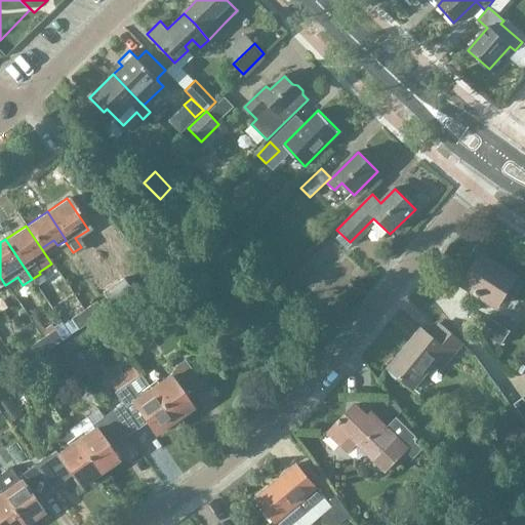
[(514,296),(522,284),(515,279),(516,277),(480,255),(462,283),(497,306),(507,291),(514,296)]
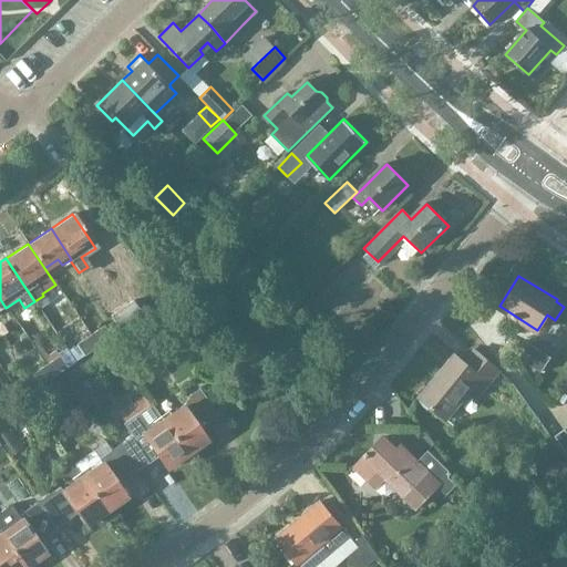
[(110,316),(120,331),(143,316),(132,300),(110,316)]
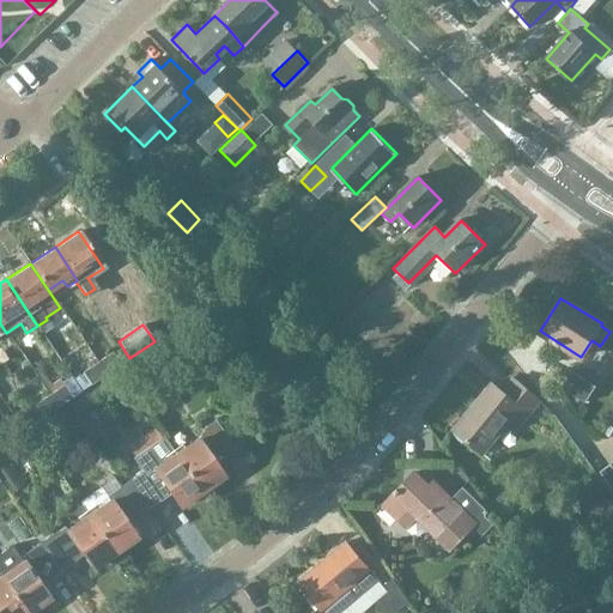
[(97,363),(105,375),(121,364),(113,352),(97,363)]
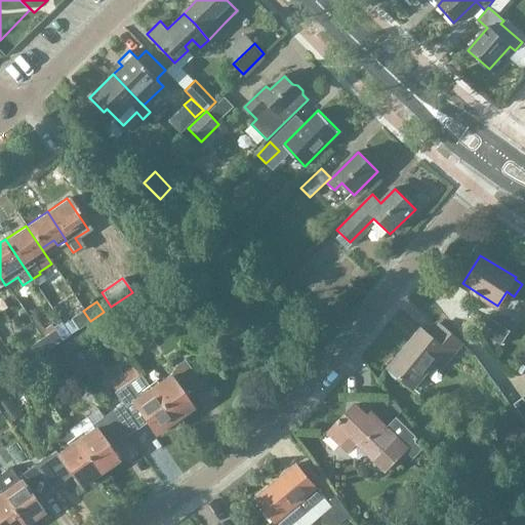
[(90,321),(83,311),(71,319),(78,330),(90,321)]
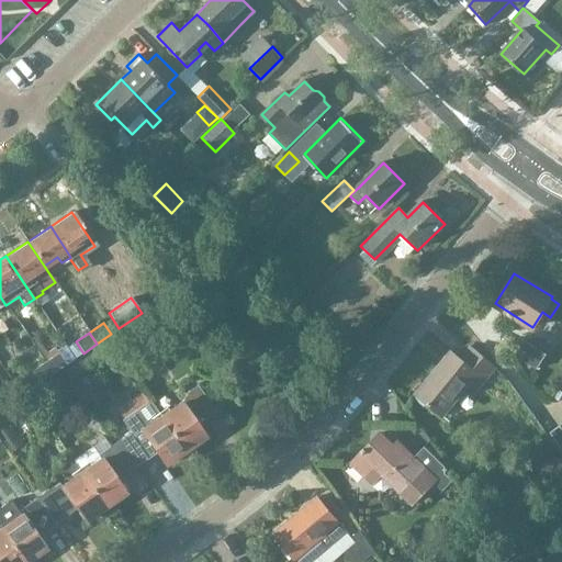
[(516,355),(538,369),(547,355),(525,340),(516,355)]
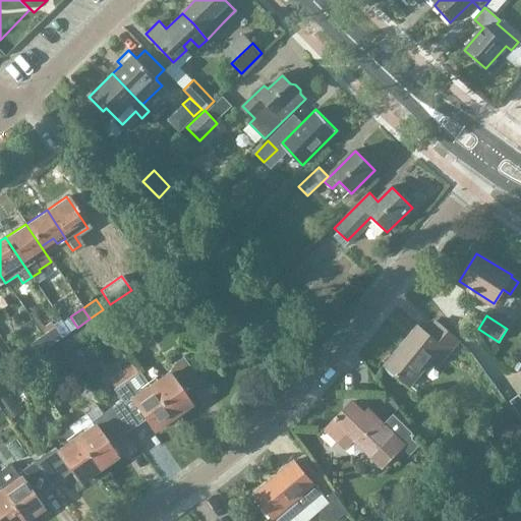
[(450,353),(460,341),(438,323),(427,335),(418,327),(386,366),(410,387),(432,358),(441,365),(450,353)]
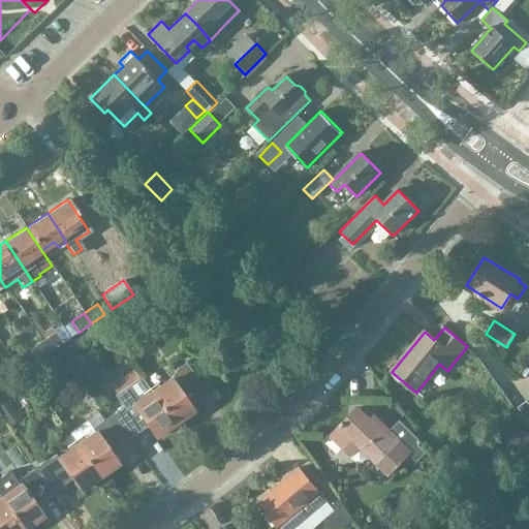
[(42,341),(50,351),(62,343),(55,332),(42,341)]
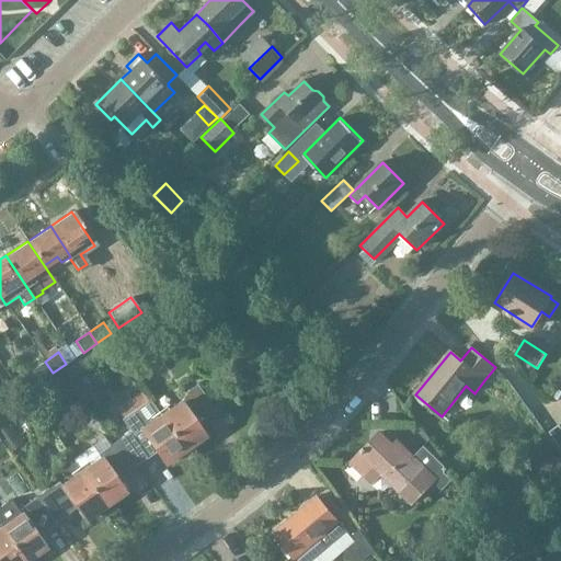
[(53,373),(45,362),(32,370),(39,381),(53,373)]
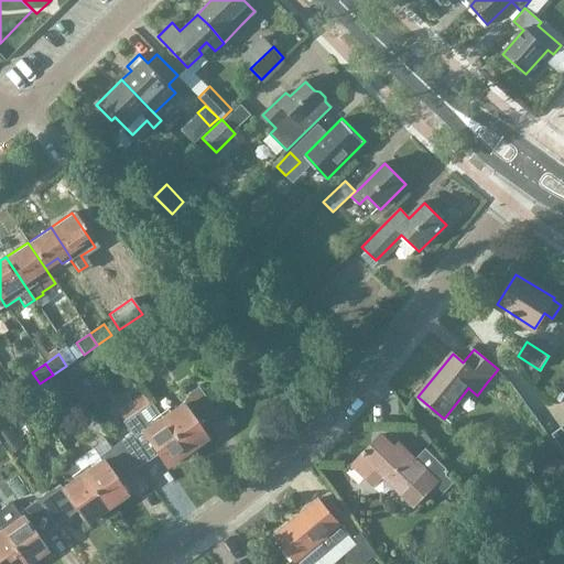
[(71,378),(62,383),(72,399),(80,393),(71,378)]
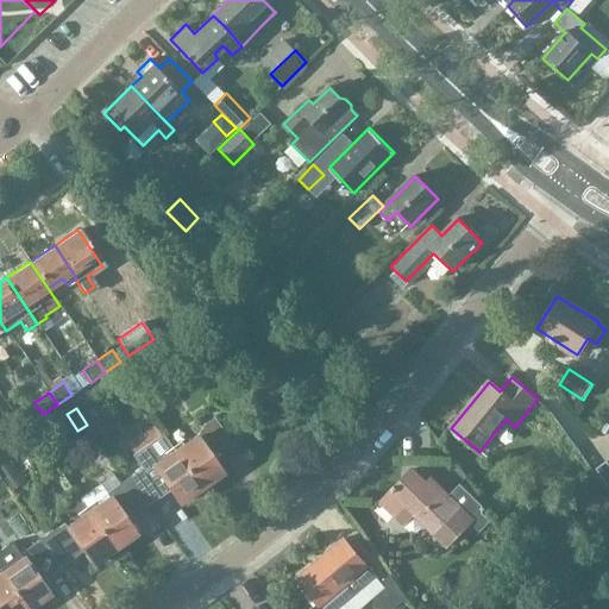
[(99,413),(92,418),(105,438),(117,429),(108,418),(105,420),(99,413)]
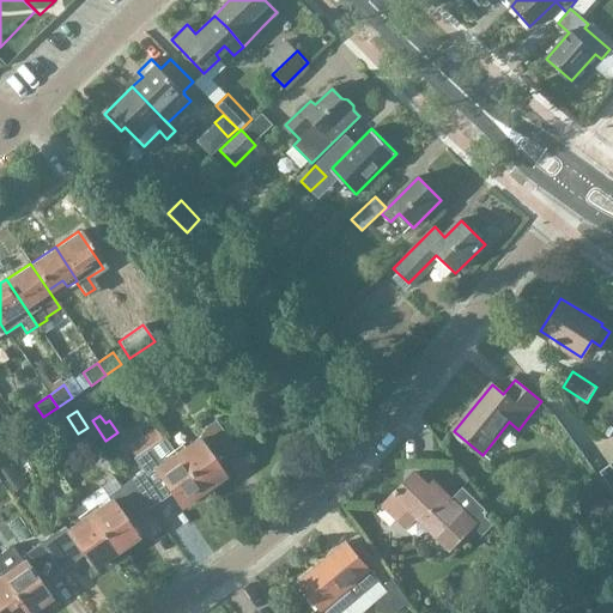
[(176,456),(201,492),(224,478),(214,463),(234,449),(214,422),(194,436),(198,441),(176,456)]
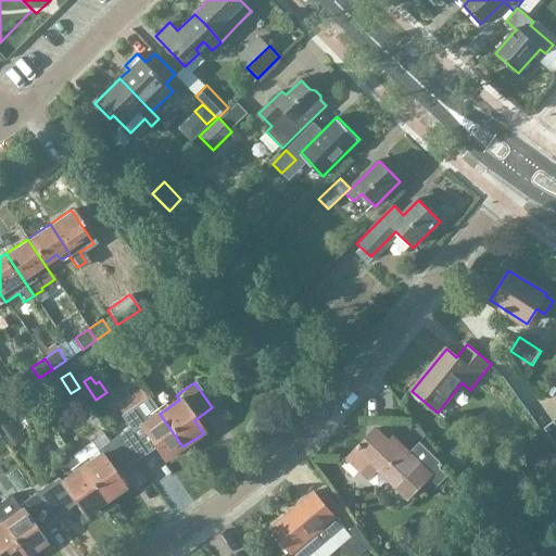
[(129,428),(117,437),(135,462),(154,449),(163,460),(182,446),(160,414),(148,396),(147,397),(121,416),(129,428)]
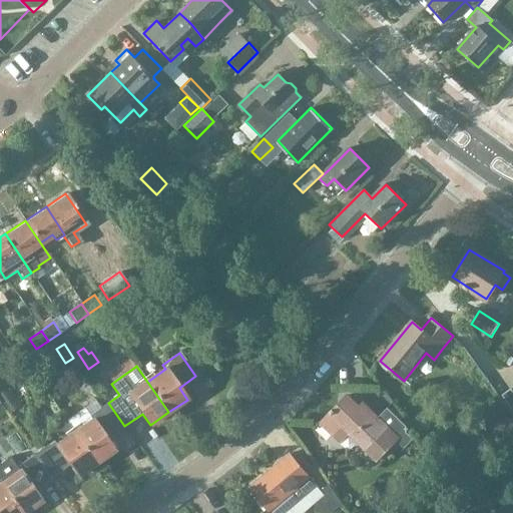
[(20,376),(20,380),(22,384),(27,384),(30,382),(31,377),(28,374),(24,373),(20,376)]
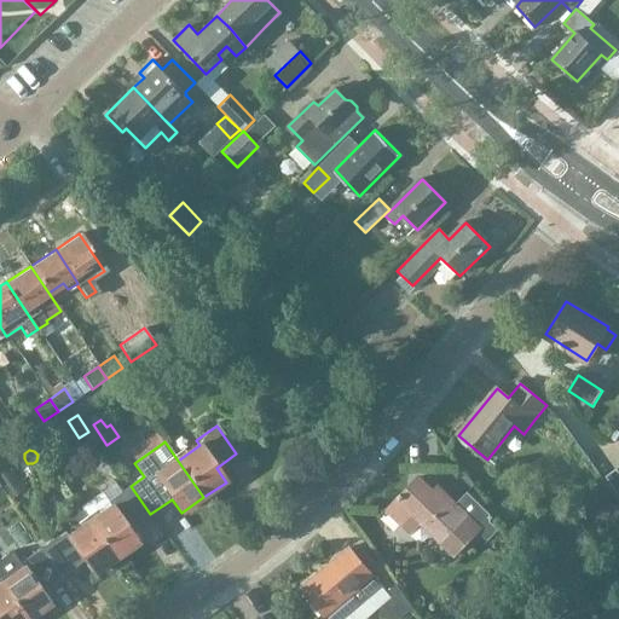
[(618,466),(605,478),(618,496),(618,466)]
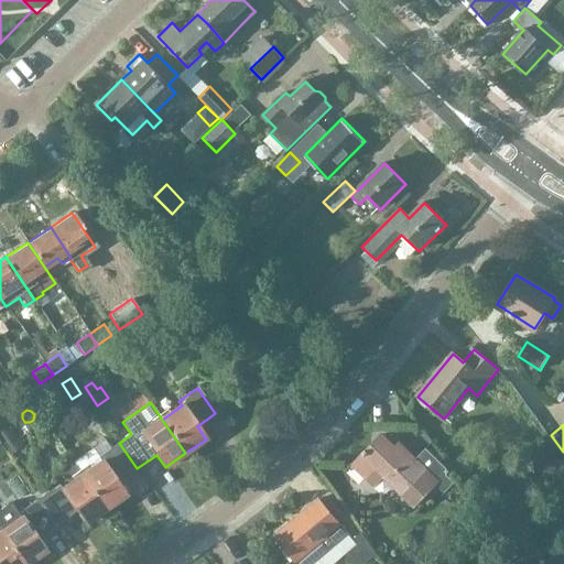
[(22,445),(9,426),(0,432),(0,440),(10,454),(22,445)]
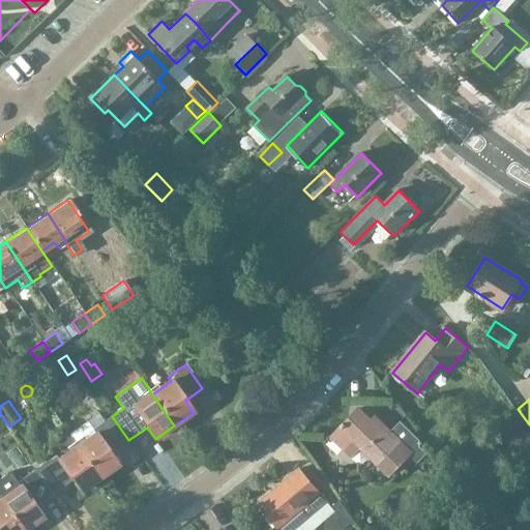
[(357,410),(331,438),(353,458),(361,448),(385,471),(391,476),(410,455),(417,463),(427,452),(419,446),(422,443),(400,422),(390,433),(380,422),(376,428),(357,410)]
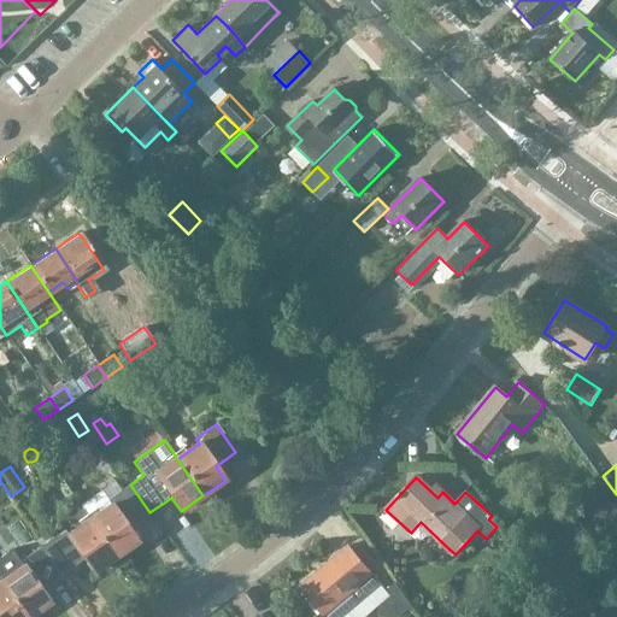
[(101,489),(80,505),(82,509),(89,519),(115,557),(137,541),(128,528),(150,512),(130,485),(109,499),(101,489)]
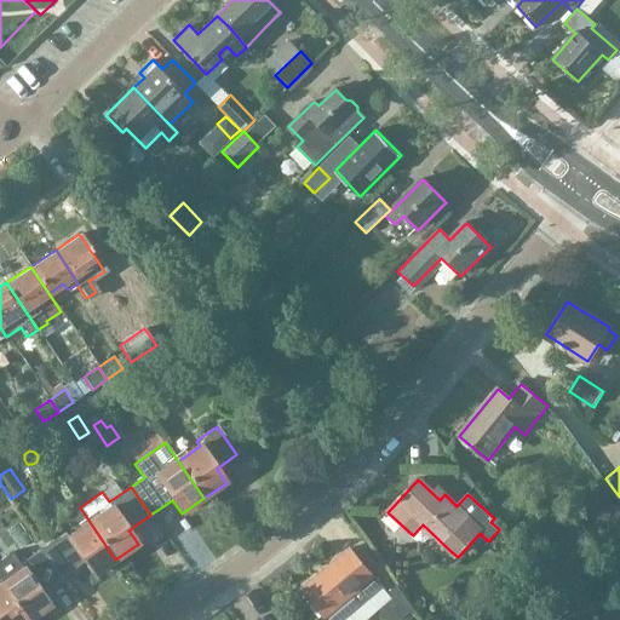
[(613,533),(619,527),(619,506),(613,506),(590,498),(584,517),(607,524),(613,533)]
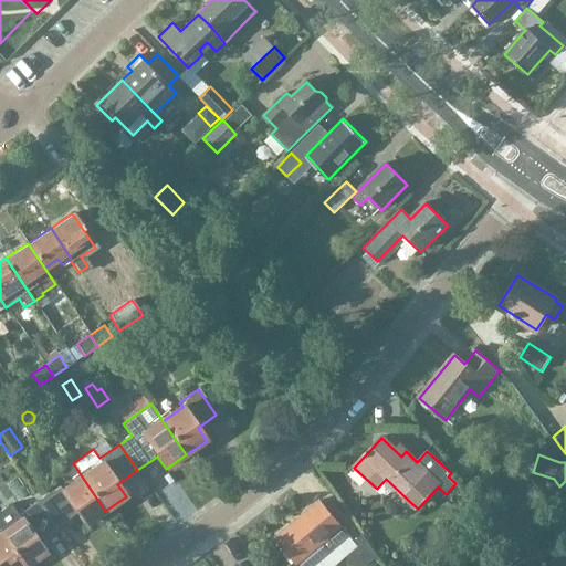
[(105,511),(82,477),(75,467),(63,477),(69,485),(61,491),(59,488),(38,502),(55,527),(76,513),(85,525),(105,511)]
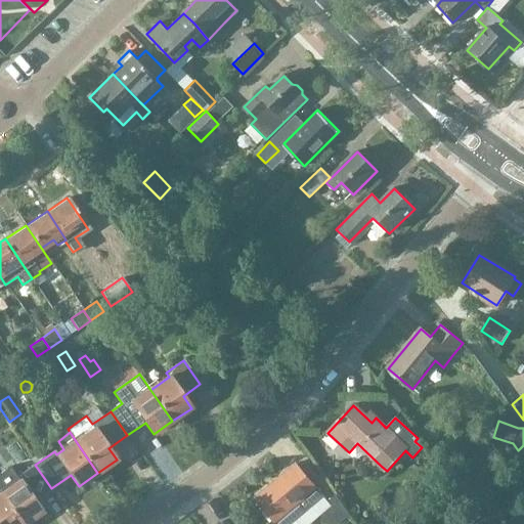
[(9,467),(0,473),(0,493),(20,523),(23,523),(40,512),(32,500),(49,488),(33,465),(15,477),(9,467)]
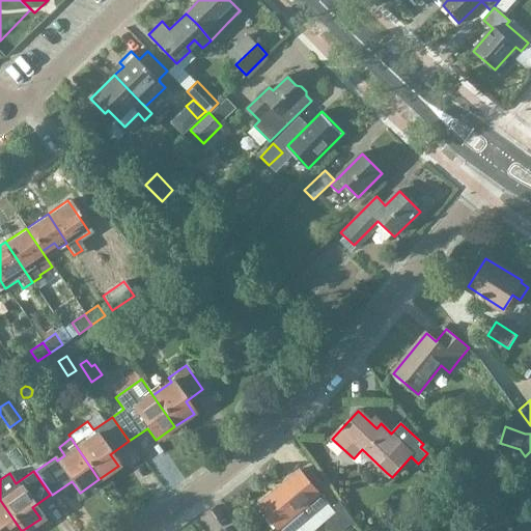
[(299,472),(258,506),(279,530),(294,530),(315,512),(331,530),(342,530),(350,526),(354,522),(339,501),(329,509),(318,497),(319,496),(299,472)]
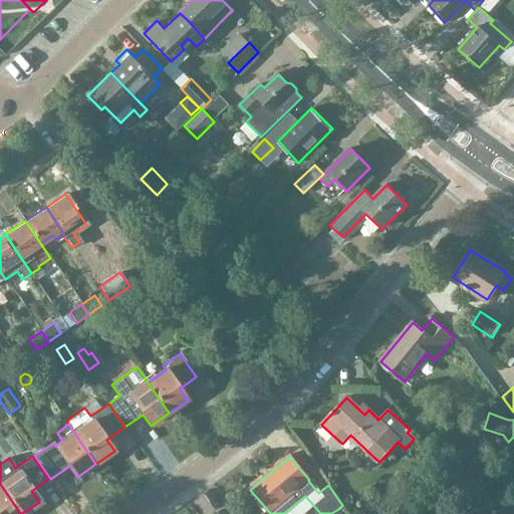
[(20,513),(0,484),(0,513),(20,513)]
